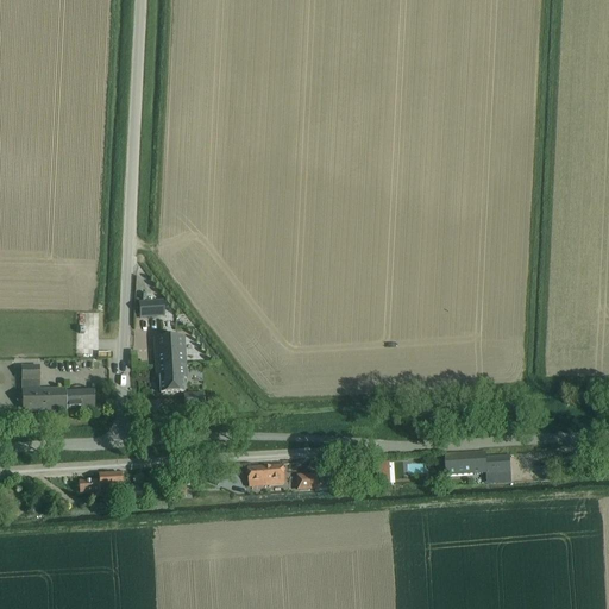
[(139,319),(164,316),(163,301),(139,302),(139,319)]
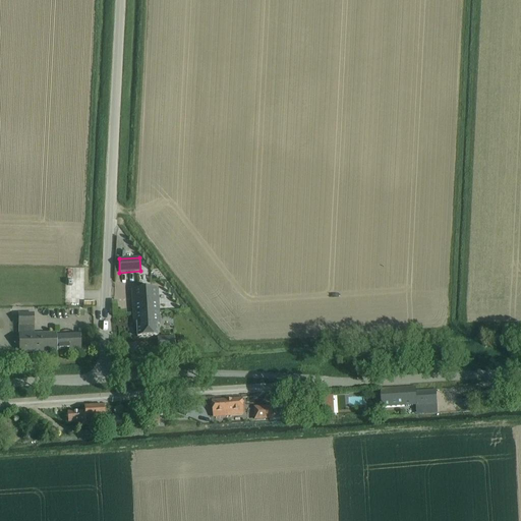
[(155,301),(158,301),(157,289),(132,290),(132,297),(135,296),(135,301),(132,301),(133,313),(158,312),(158,311),(156,311),(155,301)]
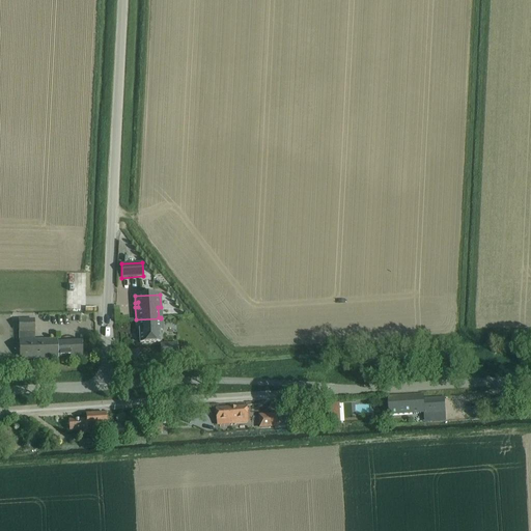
[(33,318),(19,319),(19,333),(20,341),(34,340),(33,318)]
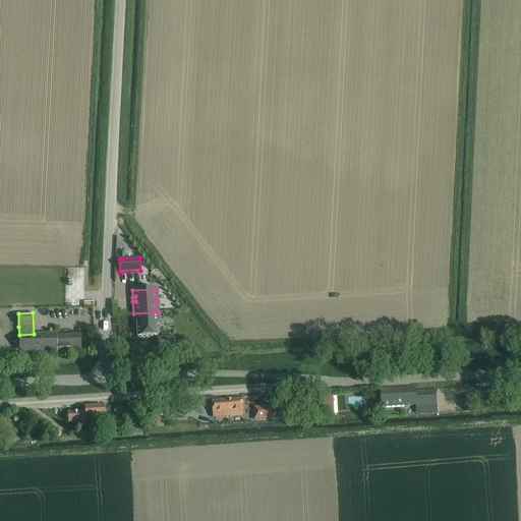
[(157,325),(159,324),(158,312),(133,313),(134,323),(136,322),(137,337),(157,336),(157,325)]
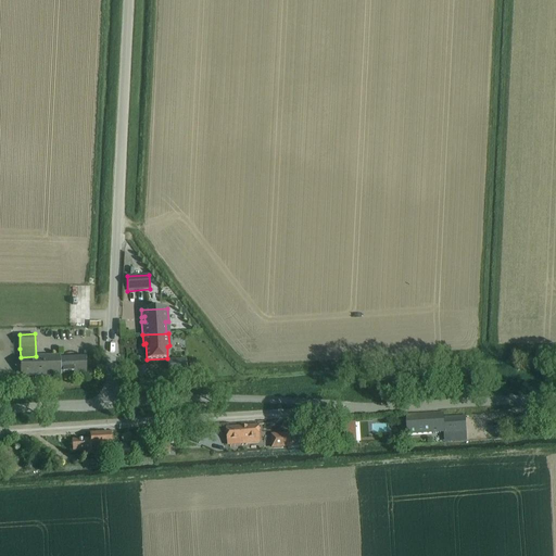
[(36,356),(21,357),(22,376),(61,374),(86,373),(85,356),(60,357),(60,355),(36,356)]
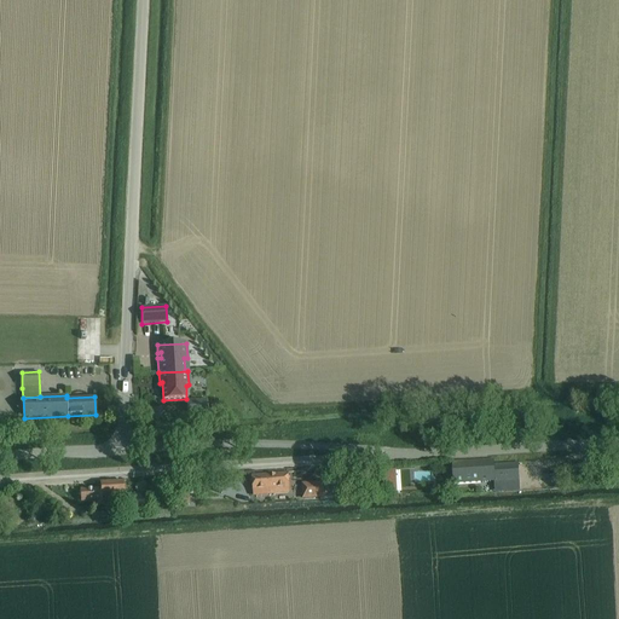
[(207,414),(207,399),(186,400),(187,415),(207,414)]
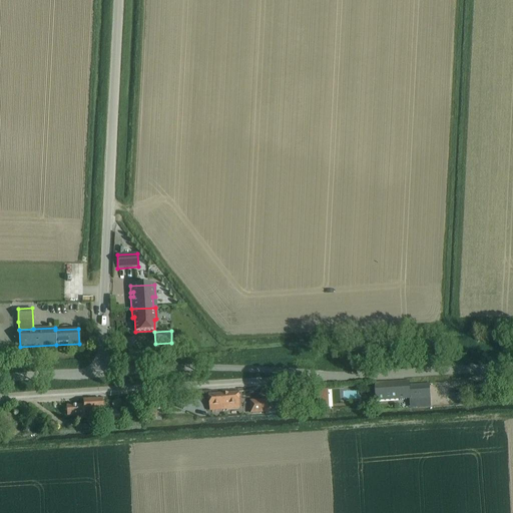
[(397,382),(375,383),(376,395),(376,400),(410,399),(409,385),(397,386),(397,382)]
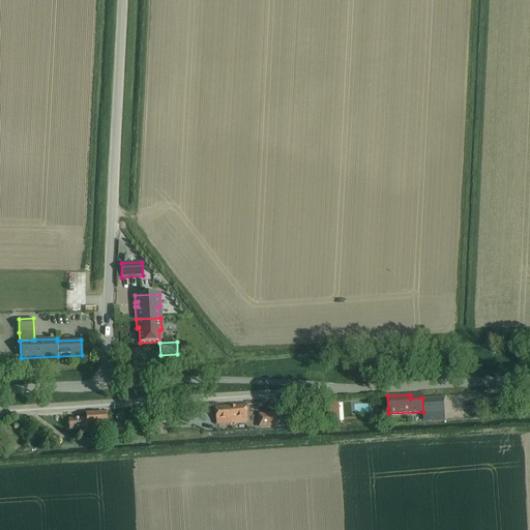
[(443,413),(442,396),(422,398),(423,412),(423,422),(445,421),(444,413),(443,413)]
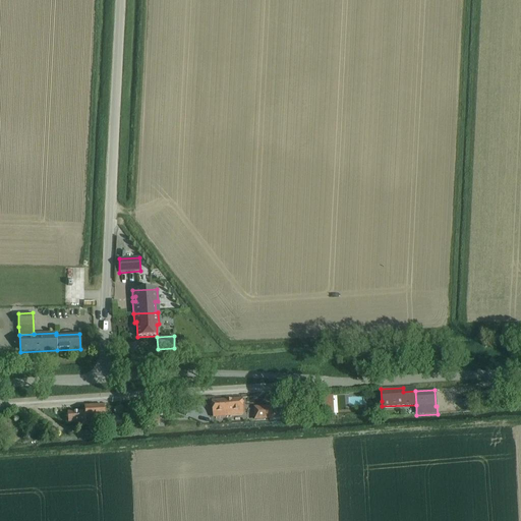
[(333,394),(325,395),(326,417),(335,416),(333,394)]
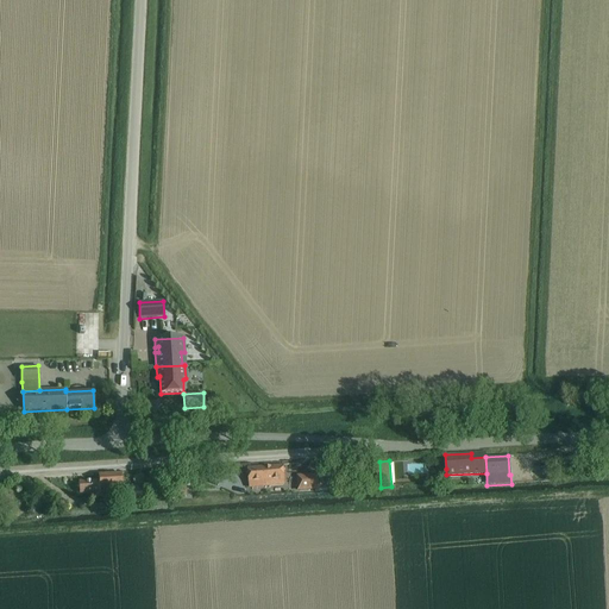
[(249,472),(249,473),(249,478),(250,479),(250,482),(264,481),(264,487),(284,485),(283,466),(249,469),(249,472)]
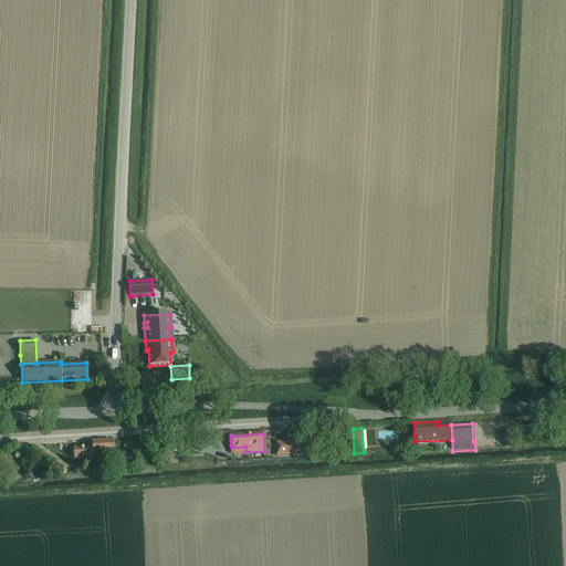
[(113,441),(92,442),(92,446),(73,447),(74,460),(87,459),(93,459),(95,459),(114,458),(113,441)]
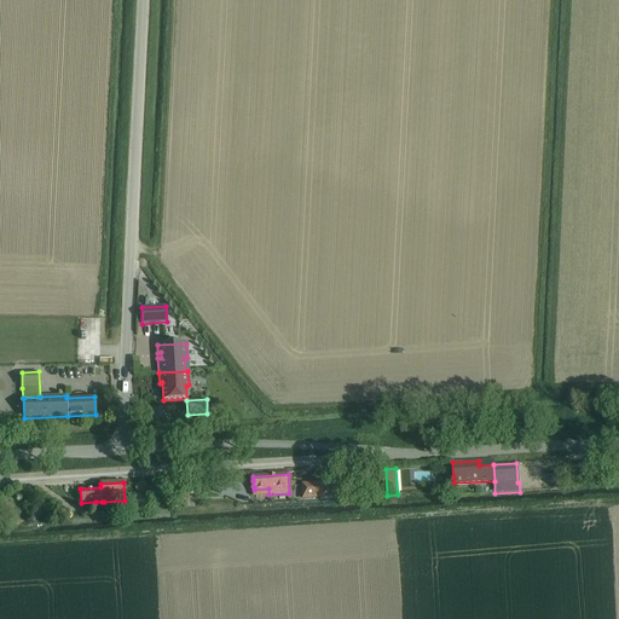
[(302,482),(304,499),(324,498),(323,482),(302,482)]
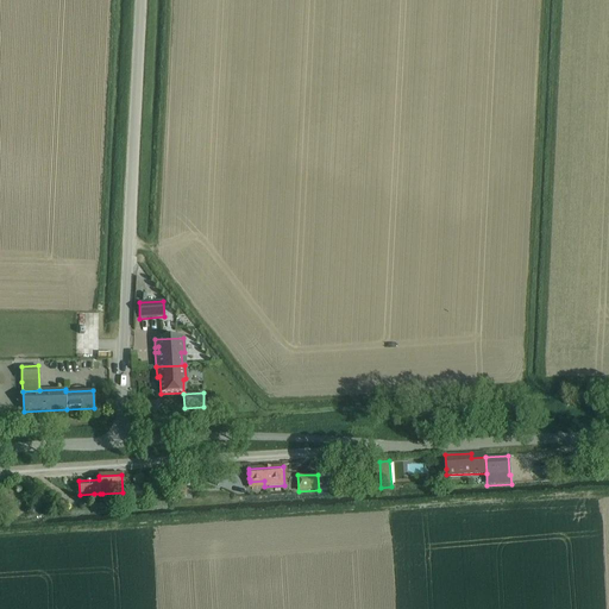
[(174,497),(187,496),(186,485),(174,487),(174,497)]
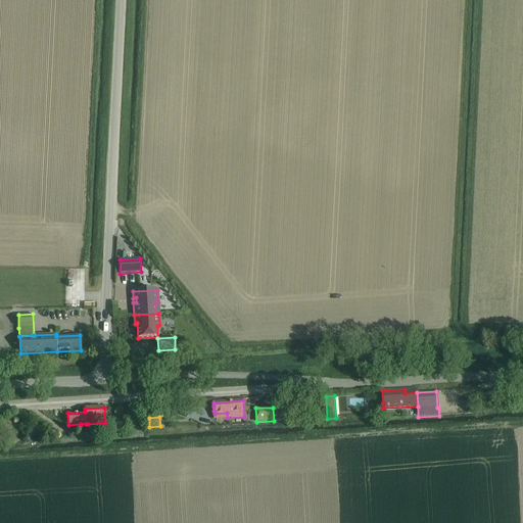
All buildings are outlined.
